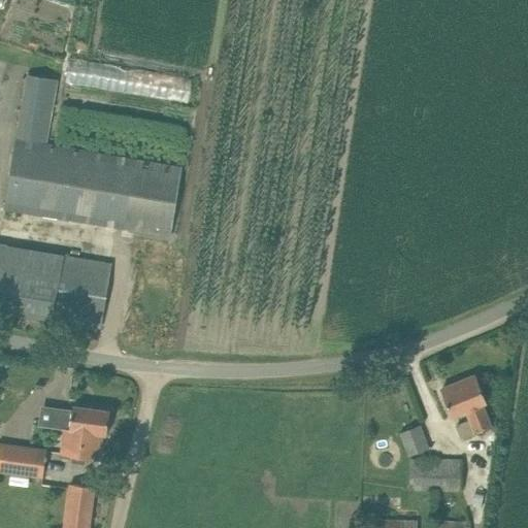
[(94,136),(179,150),(183,127),(185,127),(188,103),(190,103),(194,77),(70,59),(66,84),(62,107),(97,112),(94,136)]
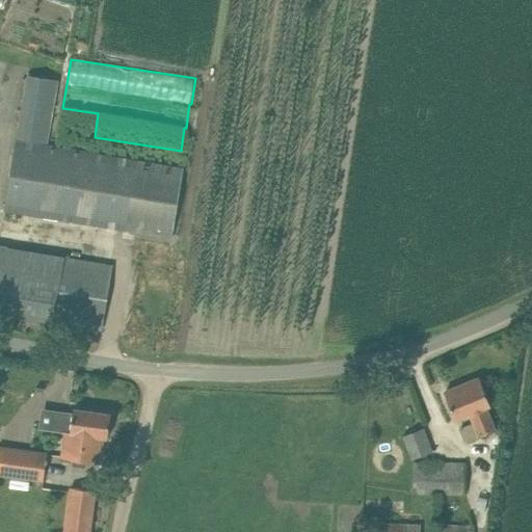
[(58,80),(27,75),(4,210),(171,238),(183,168),(47,145),(58,80)]
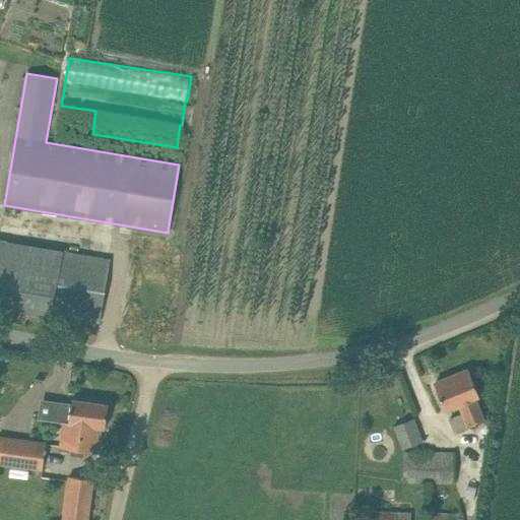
[(0,240),(0,306),(100,323),(110,259),(0,240)]
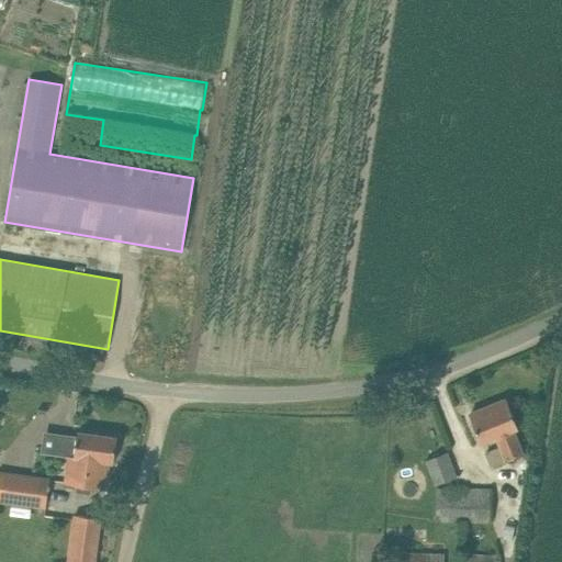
[(518,428),(517,425),(508,404),(472,419),(481,442),(496,437),(499,446),(484,452),(490,467),(524,453),(514,430),(518,428)]
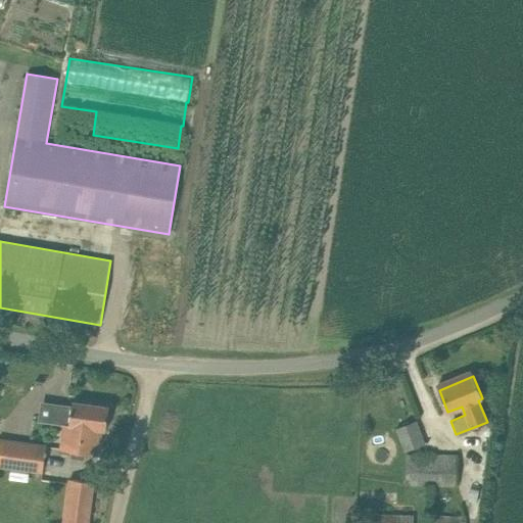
[(73,401),(72,407),(54,405),(51,423),(64,425),(61,448),(98,454),(101,430),(106,431),(109,407),(73,401)]
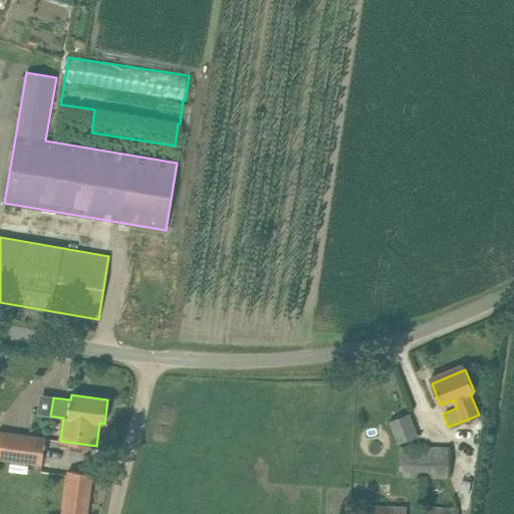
[(417,437),(410,415),(390,421),(398,444),(417,437)]
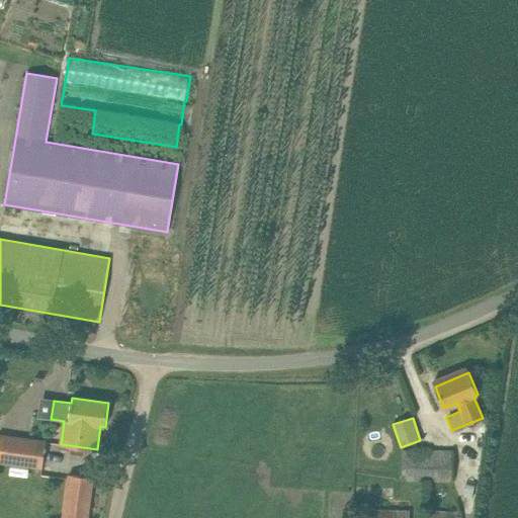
[(46,442),(13,438),(0,435),(0,460),(42,466),(46,442)]
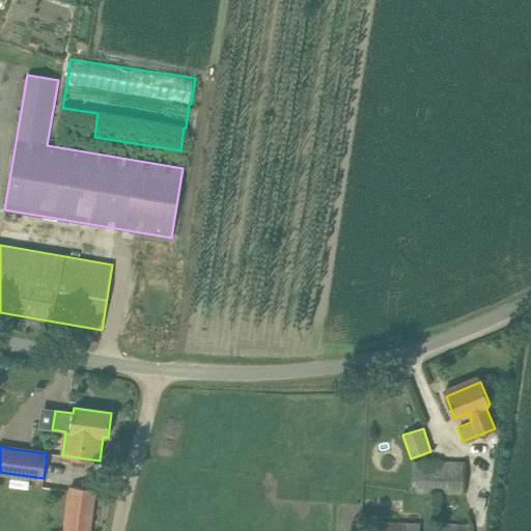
[(464,493),(464,463),(413,462),(412,492),(464,493)]
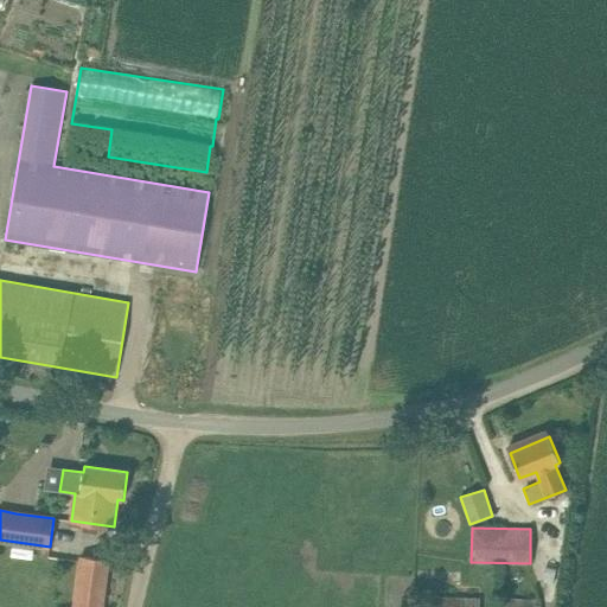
[(80,556),(72,606),(103,606),(109,560),(80,556)]
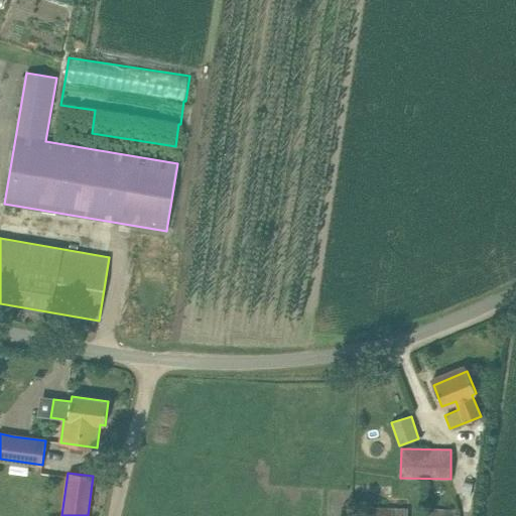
[(407,515),(408,509),(360,507),(359,515),(407,515)]
